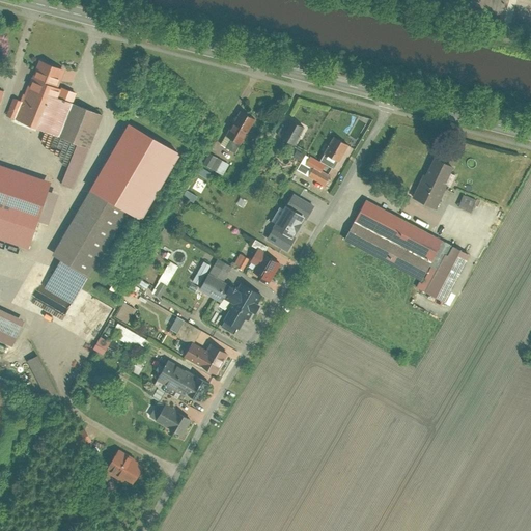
[(15,117),(60,135),(73,102),(56,95),(57,92),(62,94),(65,85),(61,84),(66,70),(37,58),(21,100),(15,117)]
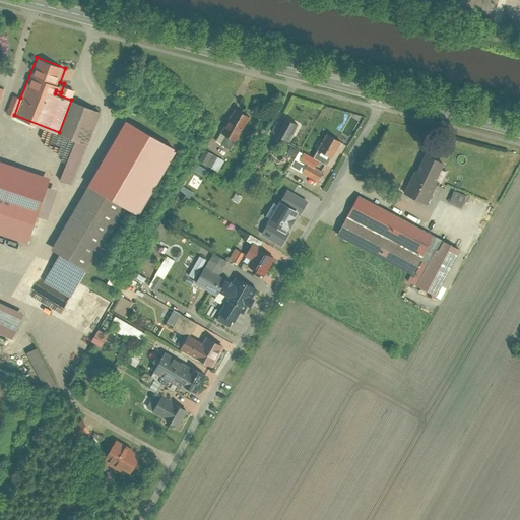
[(20,98),(13,94),(6,112),(14,115),(20,98)]
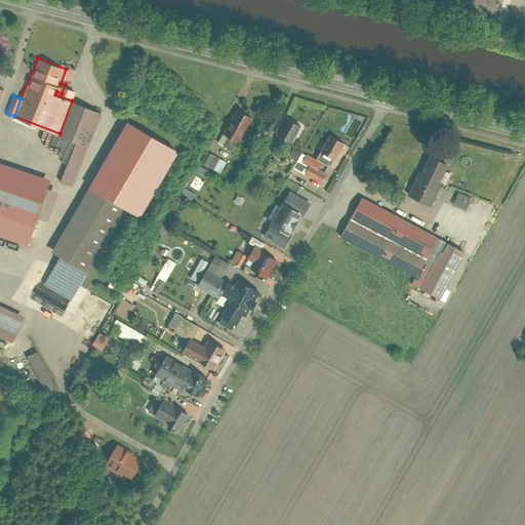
[(102,112),(72,101),(59,133),(77,140),(88,145),(102,112)]
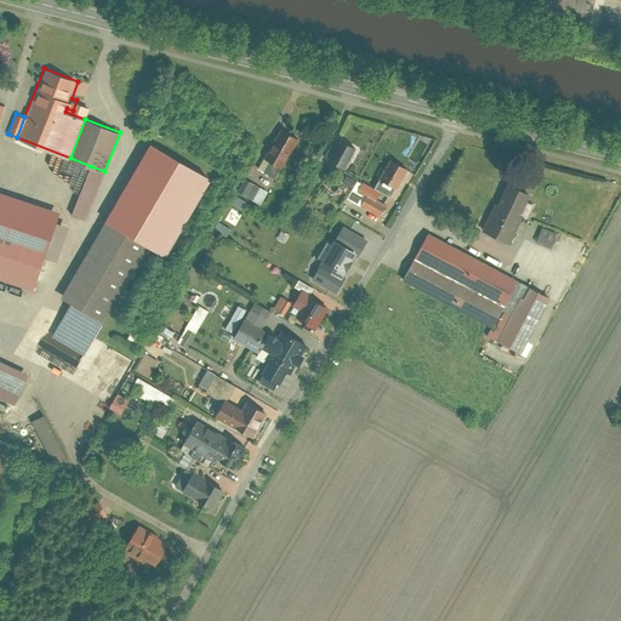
[(298,138),(281,129),(265,157),(281,167),(298,138)]
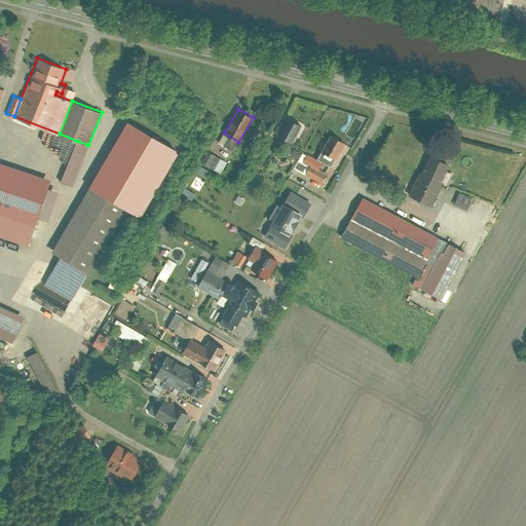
[(301,124),(287,117),(277,135),(292,142),(301,124)]
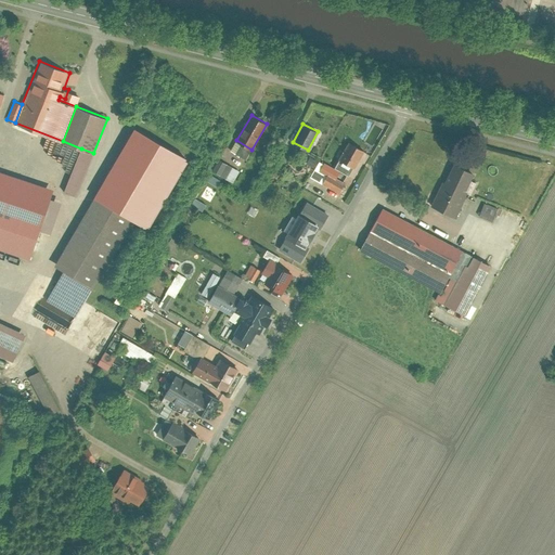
[(94,198),(132,220),(146,228),(186,158),(134,129),(94,198)]
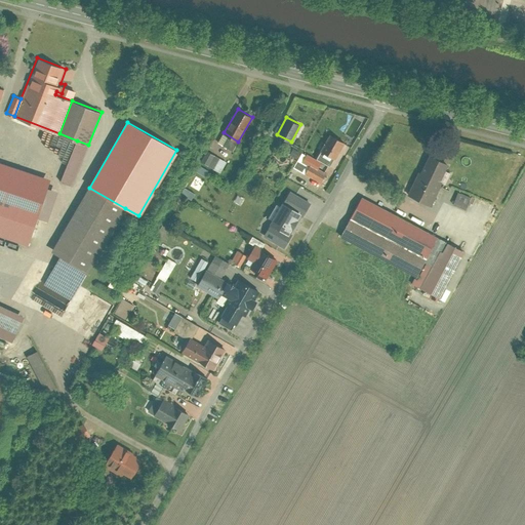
[(238,142),(224,132),(218,143),(233,151),(238,142)]
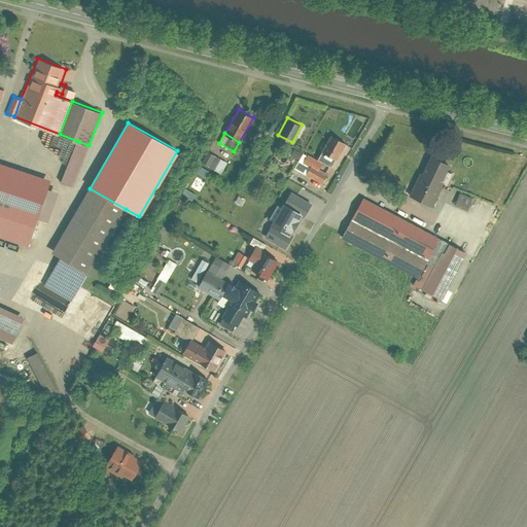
[(345,142),(330,135),(321,150),(336,159),(345,142)]
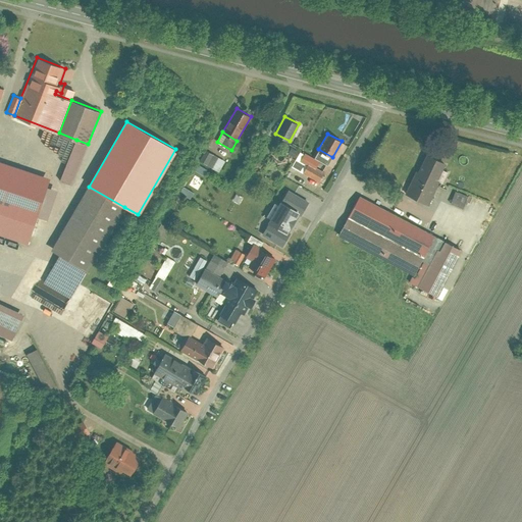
[(88,144),(76,140),(60,179),(72,185),(88,144)]
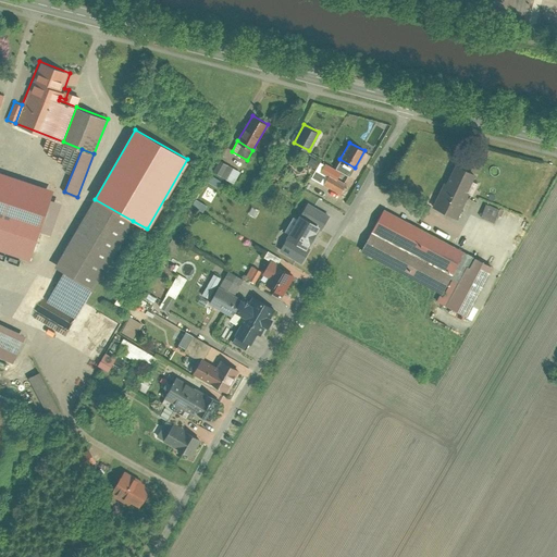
[(309,157),(307,163),(316,168),(318,161),(309,157)]
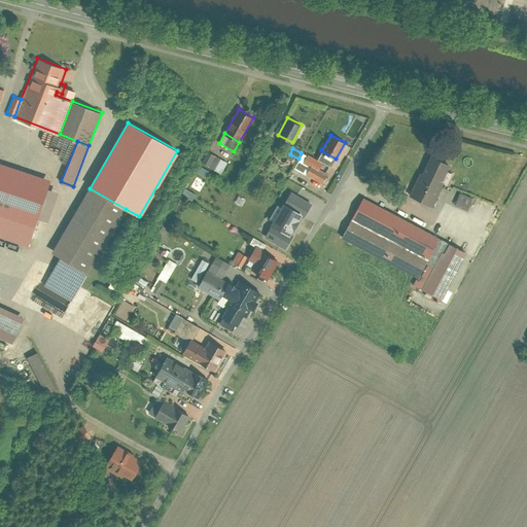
[(336,159),(321,150),(317,157),(324,162),(332,166),(336,159)]
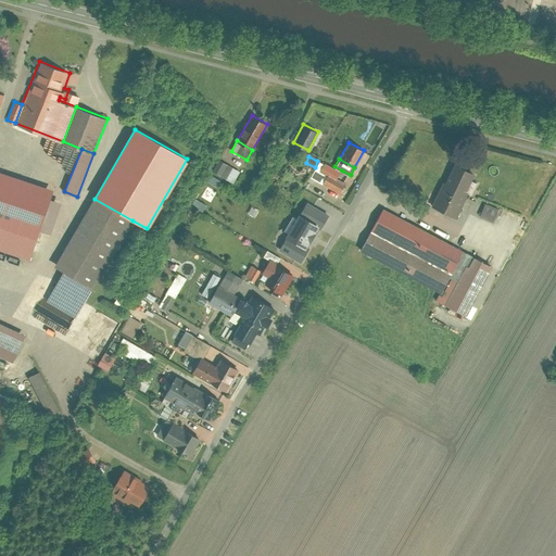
[(240,171),(220,160),(214,172),(234,182),(240,171)]
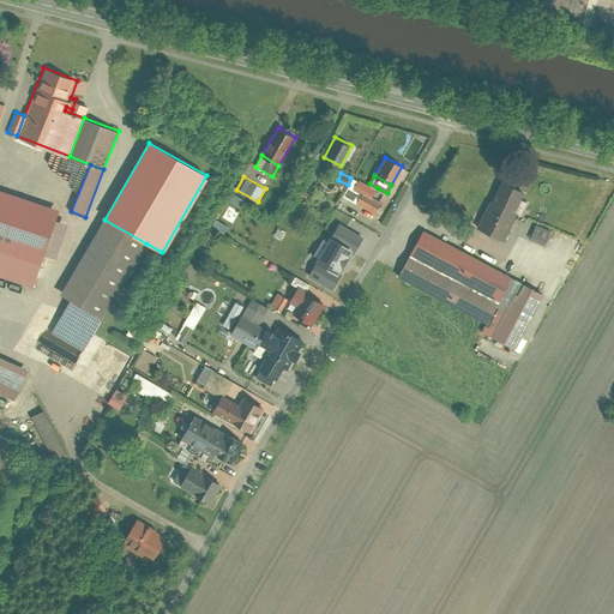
[(360,179),(354,188),(362,193),(372,198),(378,188),(369,184),(360,179)]
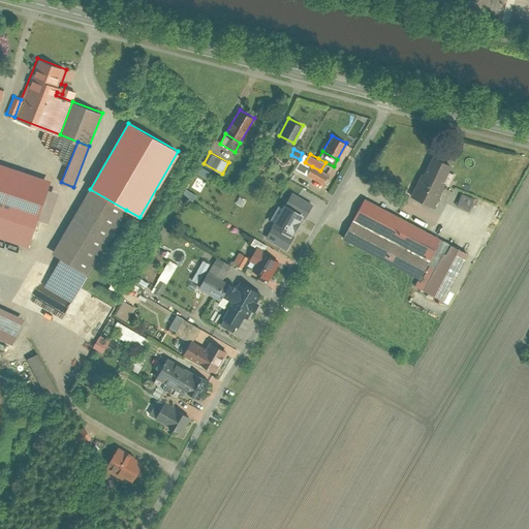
[(452,165),(432,156),(424,173),(423,173),(411,195),(434,207),(445,183),(443,182),(452,165)]
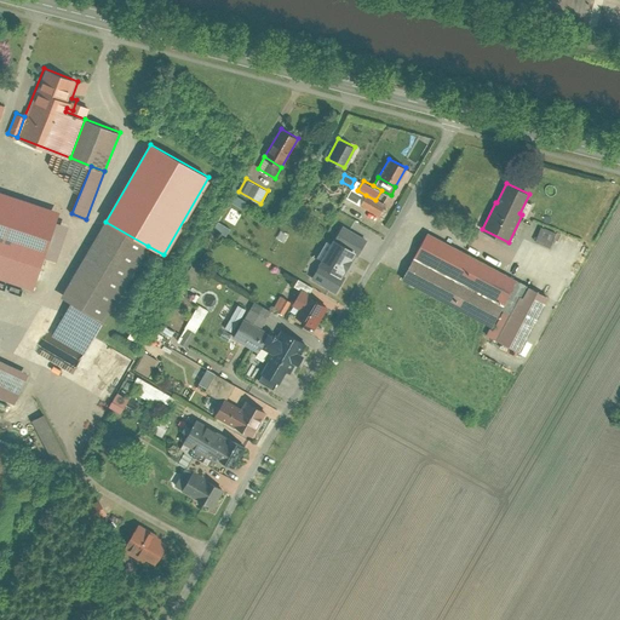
[(55,211),(0,193),(0,275),(30,286),(40,256),(51,223),(55,211)]
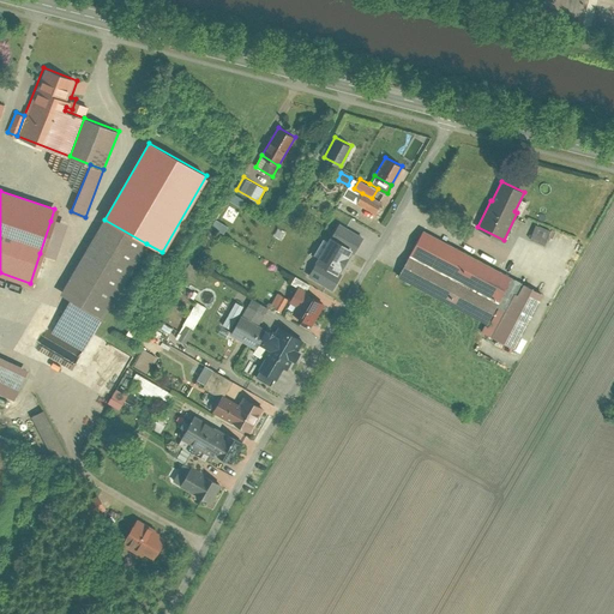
[(356,203),(377,214),(383,204),(372,198),(362,193),(356,203)]
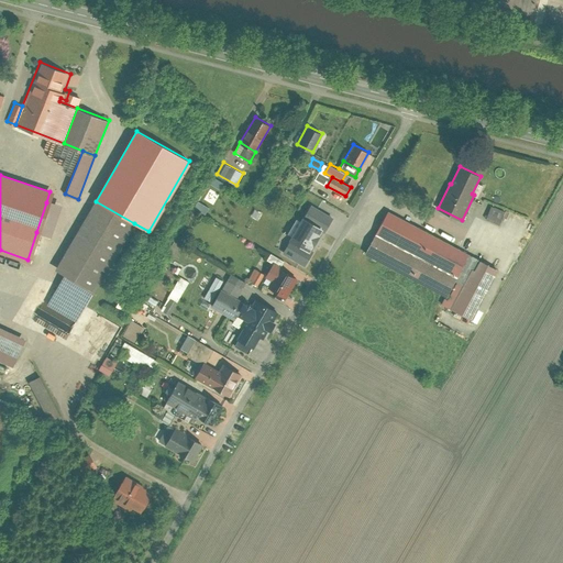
[(134,223),(96,201),(56,268),(65,274),(47,304),(78,321),(134,223)]
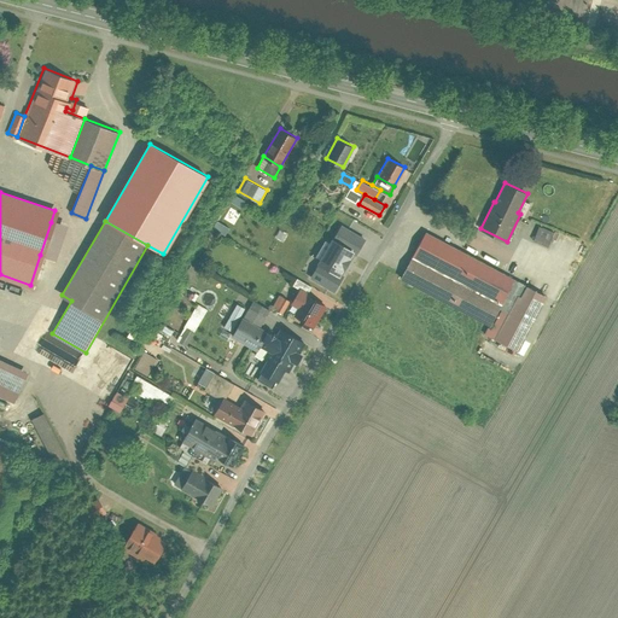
[(65,227),(51,222),(40,255),(54,261),(65,227)]
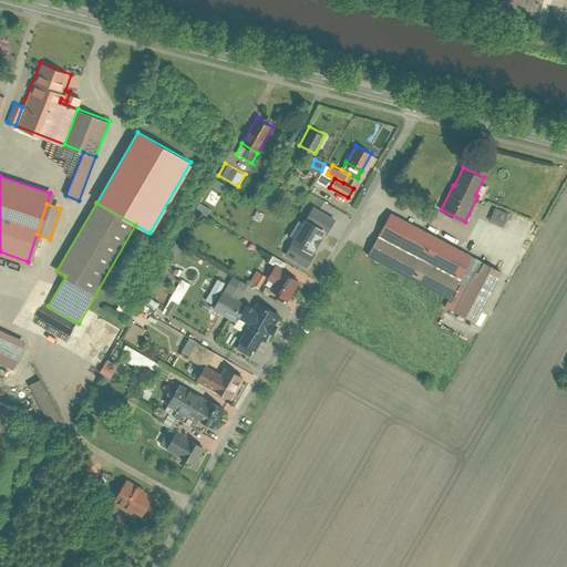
[(328,230),(334,217),(313,206),(307,219),(325,229),(328,230)]
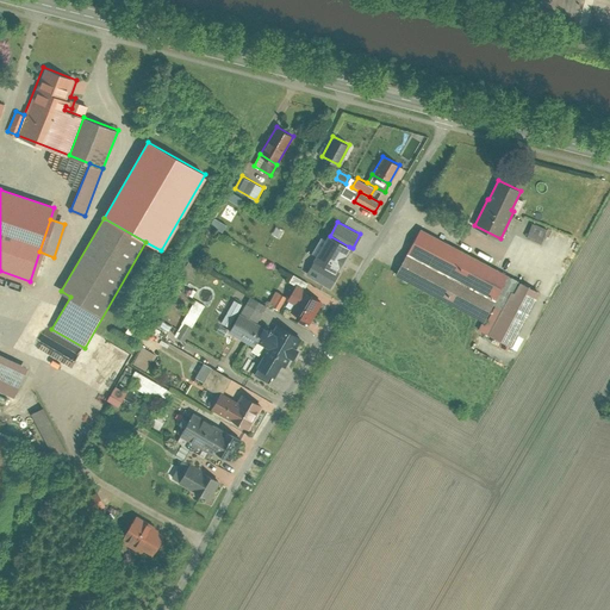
[(524,237),(541,243),(546,229),(530,222),(524,237)]
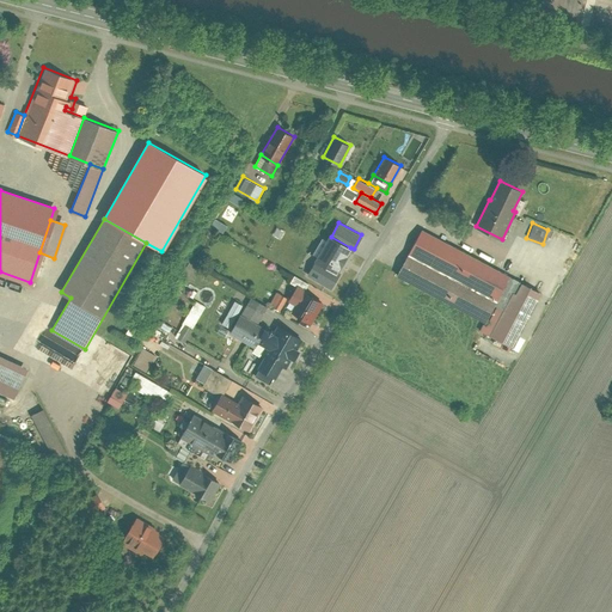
[(509,275),(422,228),(397,275),(484,322),(509,275)]
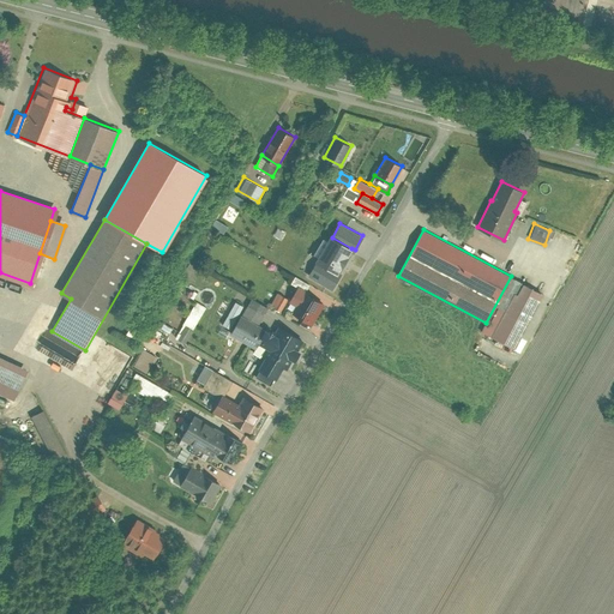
[(332,238),(330,236),(309,275),(333,289),(343,272),(339,270),(351,248),(332,238)]
